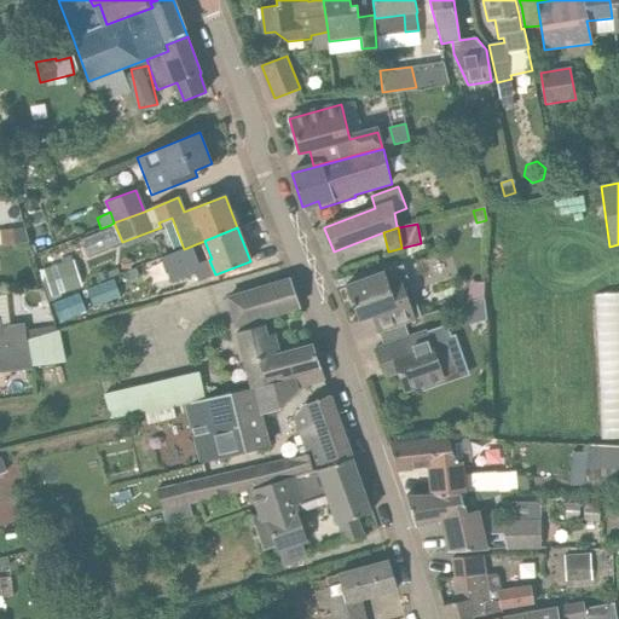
[(45,270),(53,296),(82,288),(74,260),(45,270)]
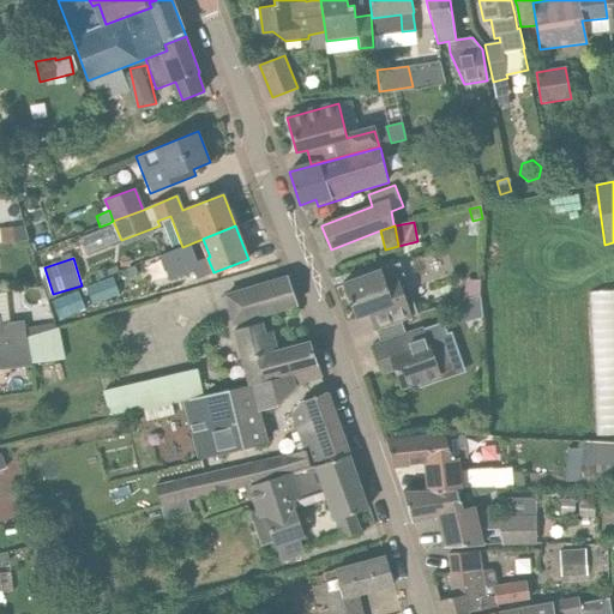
[(375,329),(378,337),(404,327),(401,320),(419,313),(399,263),(343,283),(356,319),(369,314),(374,330),(375,329)]
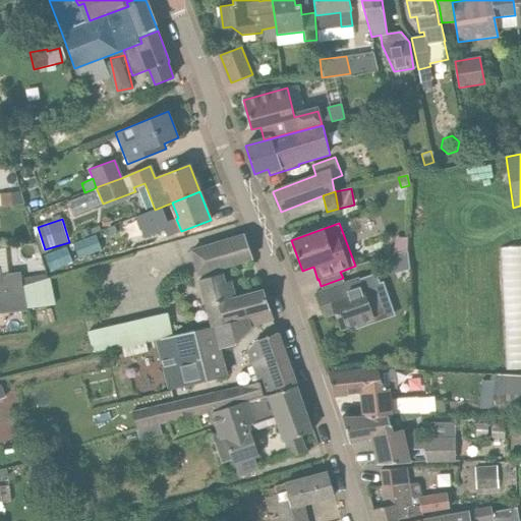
[(80,252),(103,247),(100,234),(77,239),(80,252)]
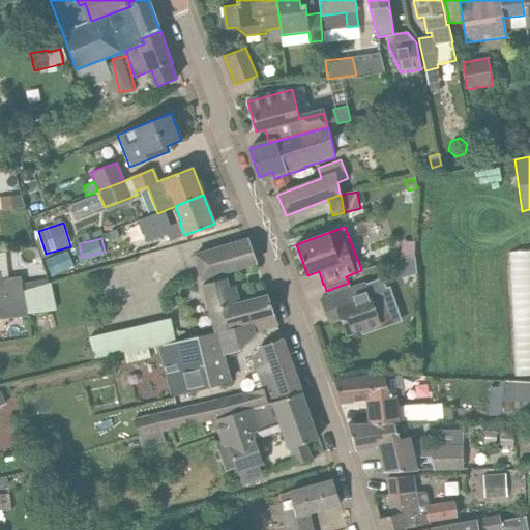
[(194,256),(200,280),(257,263),(248,239),(194,256)]
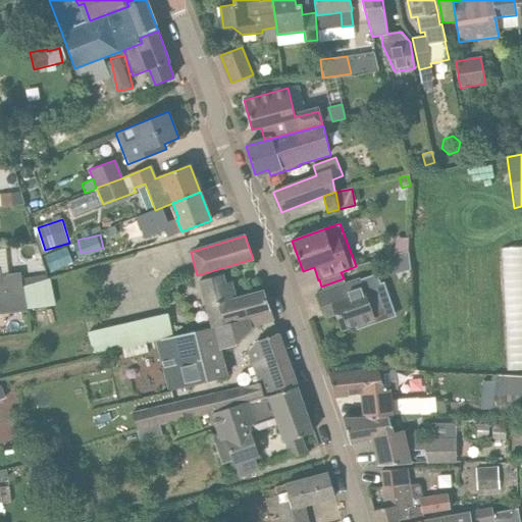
[(521,242),(505,243),(510,367),(521,366),(521,242)]
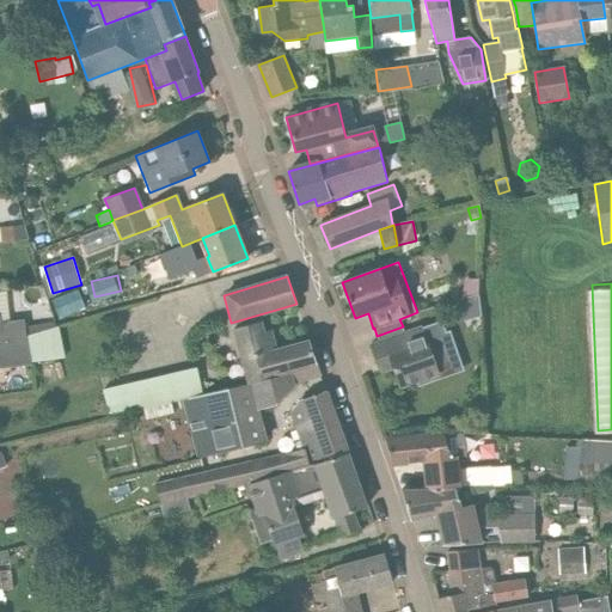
[(457,299),(464,322),(481,316),(478,294),(457,299)]
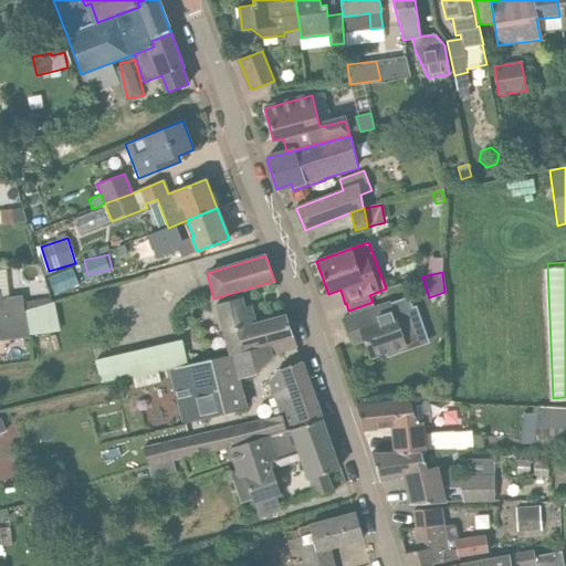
[(0,318),(23,316),(22,311),(42,306),(35,306),(33,294),(22,294),(0,299),(0,295),(0,318)]
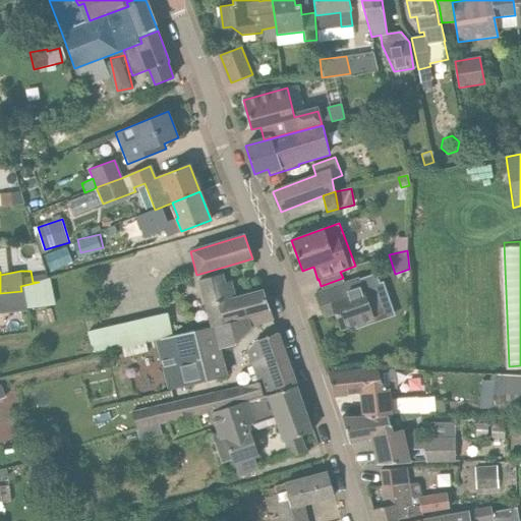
[(197,280),(211,327),(271,311),(264,290),(236,298),(231,280),(225,282),(222,273),(197,280)]
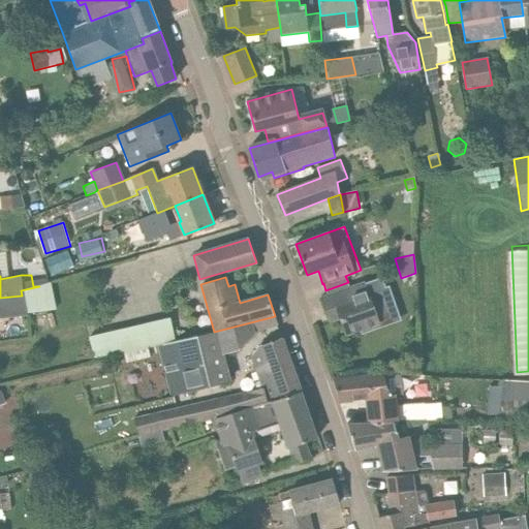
[(325,290),(328,296),(321,298),(327,312),(337,308),(346,335),(379,323),(378,321),(390,316),(376,279),(366,283),(350,288),(348,282),(325,290)]
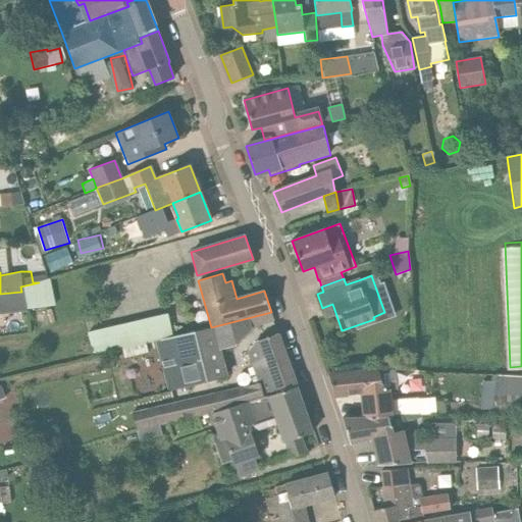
[(0,314),(23,312),(21,292),(0,294),(0,314)]
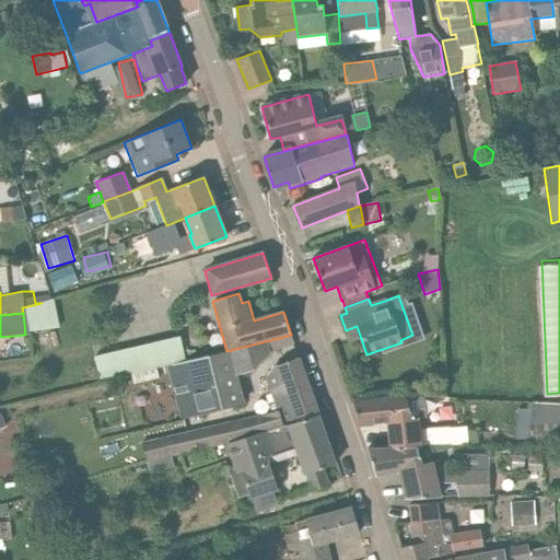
[(103,376),(188,357),(182,330),(96,350),(103,376)]
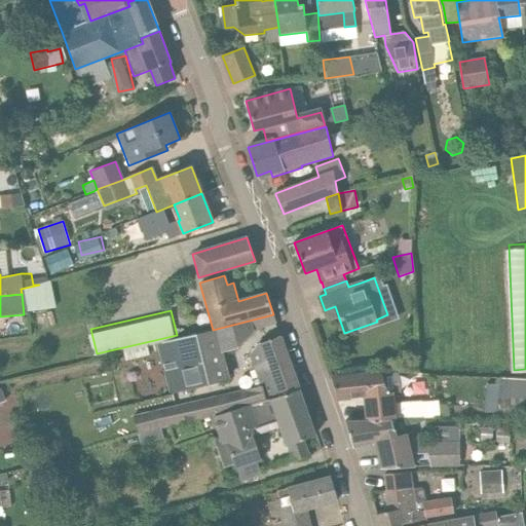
[(273,314),(213,330),(174,339),(156,344),(168,395),(229,378),(222,352),(237,347),(254,331),(276,323),(273,314)]
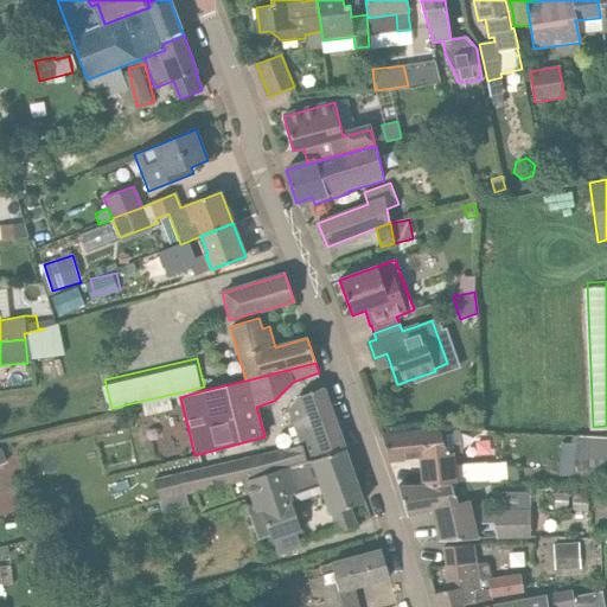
[(212,487),(344,453),(345,453),(344,449),(346,449),(324,388),(298,397),(286,409),(300,446),(184,473),(155,480),(160,500),(187,493),(212,487)]
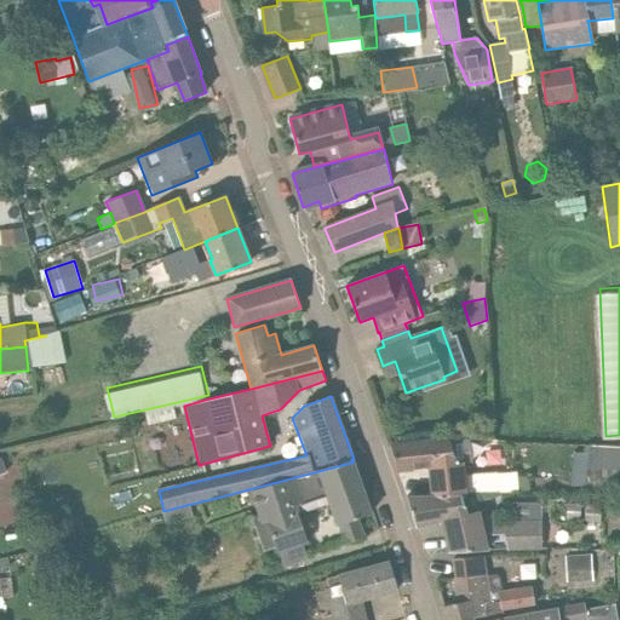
[(466,493),(499,492),(514,492),(517,492),(516,474),(465,477),(464,461),(457,463),(455,455),(453,454),(449,438),(390,445),(399,471),(429,468),(432,495),(432,497),(441,497),(466,493)]
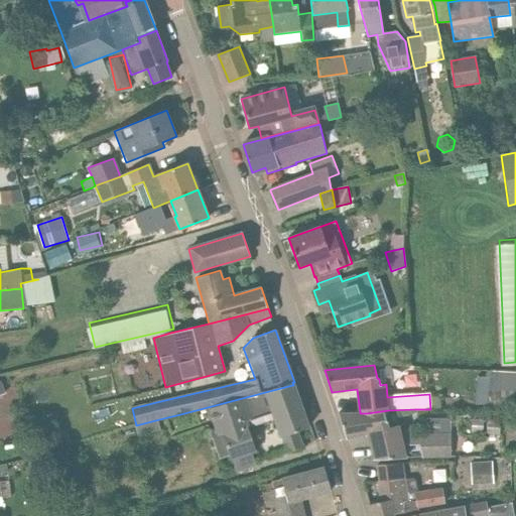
[(501,409),(515,409),(515,372),(490,371),(488,413),(501,414),(501,409)]
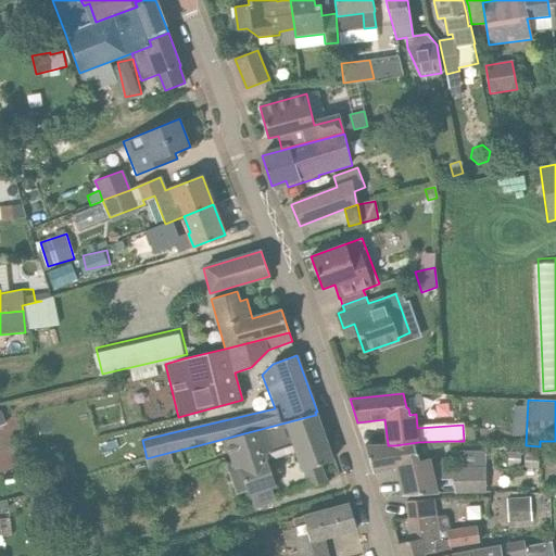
[(525,438),(526,407),(512,406),(510,438),(525,438)]
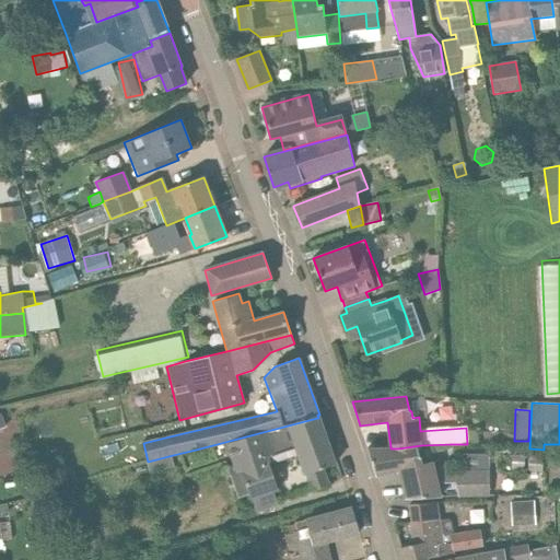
[(313,491),(328,486),(323,468),(335,464),(318,418),(317,418),(196,450),(226,443),(236,470),(240,468),(252,500),(253,499),(257,513),(278,505),(273,491),(278,490),(269,465),(299,455),(305,474),(306,474),(313,491)]
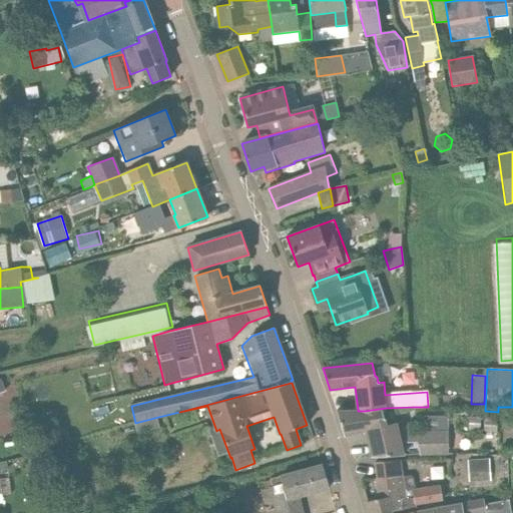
[(391,435),(401,435),(397,423),(400,422),(398,415),(414,412),(413,410),(415,410),(415,413),(425,413),(425,407),(413,407),(386,408),(365,411),(358,411),(358,410),(337,411),(344,435),(366,430),(388,426),(391,435)]
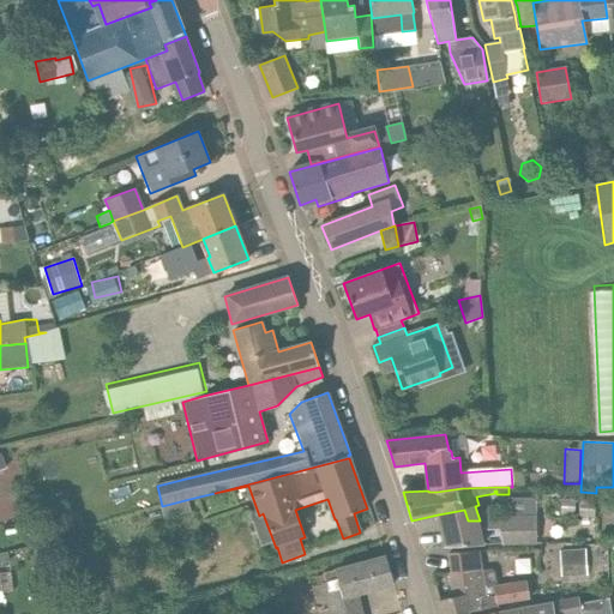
[(191,512),(187,499),(162,506),(164,519),(191,512)]
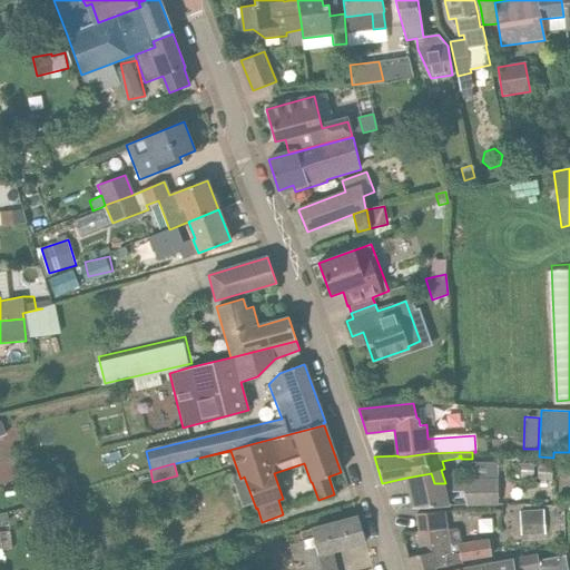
[(533,479),(533,463),(521,463),(521,479),(533,479)]
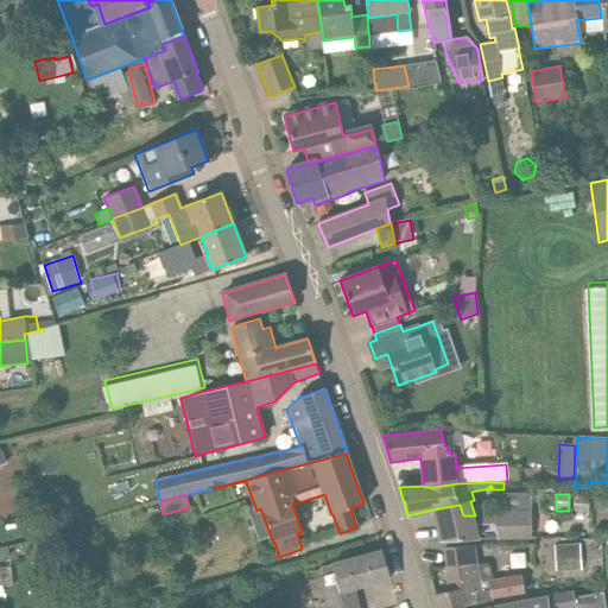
[(589,513),(589,494),(572,494),(572,513),(589,513)]
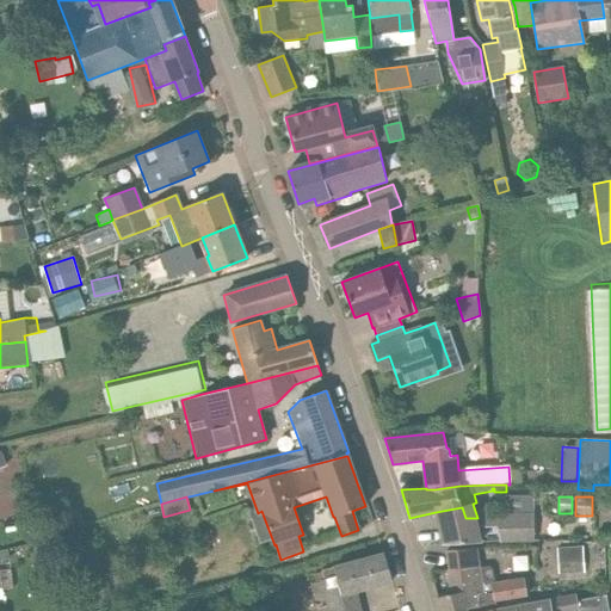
[(477,518),(466,518),(462,507),(436,512),(443,544),(481,542),(477,529),(497,528),(500,541),(534,541),(532,514),(477,518)]
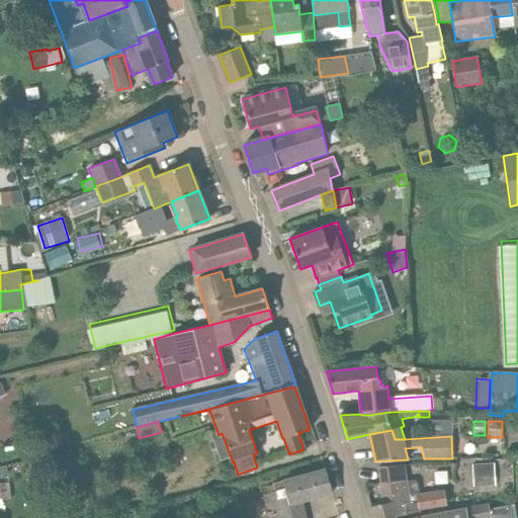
[(495,486),(493,463),(472,464),(473,487),(495,486)]
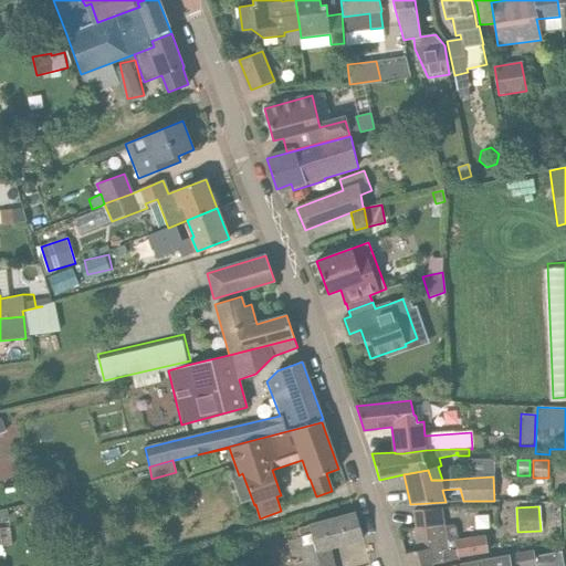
[(10,507),(2,511),(6,520),(13,517),(10,507)]
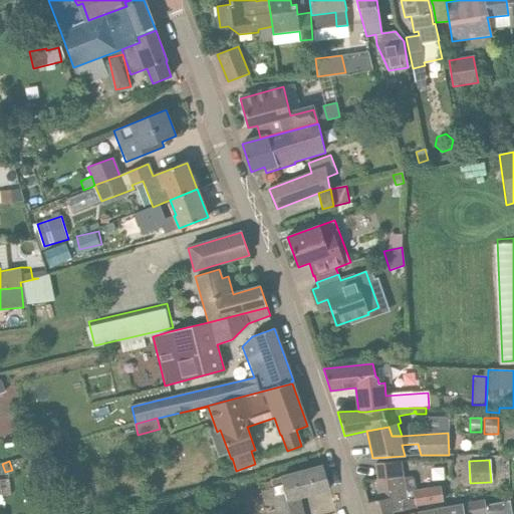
[(375,464),(377,479),(404,477),(402,461),(375,464)]
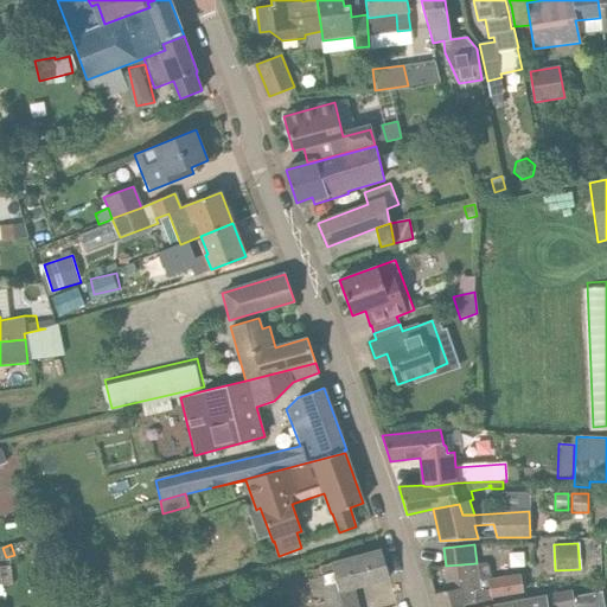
[(389,576),(382,551),(331,566),(331,564),(319,567),(321,575),(317,577),(307,580),(314,606),(356,606),(351,588),(389,576)]
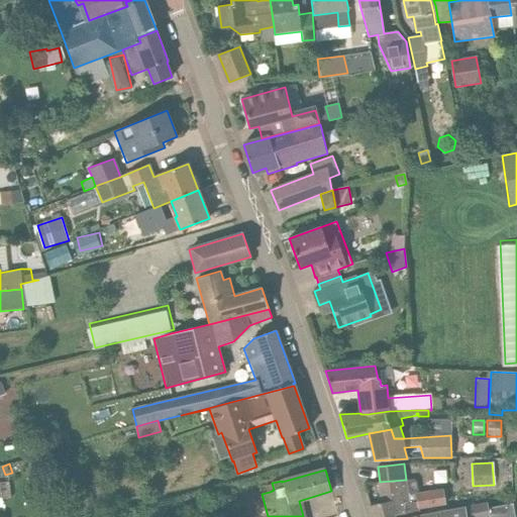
[(379,483),(379,486),(381,503),(370,505),(373,516),(394,516),(395,516),(405,513),(404,503),(408,503),(406,480),(380,482),(379,483)]
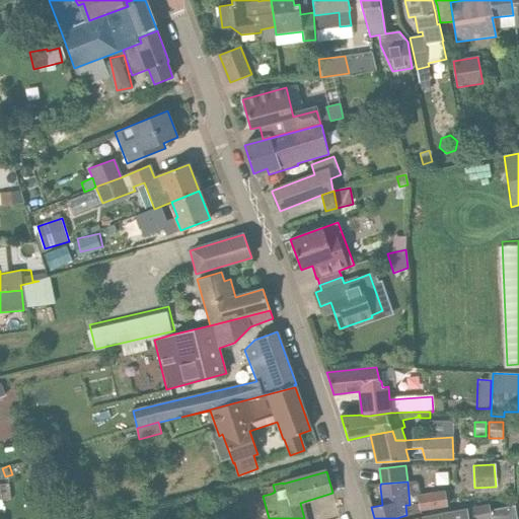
[(417,497),(418,512),(421,511),(447,507),(445,491),(416,495),(417,497)]
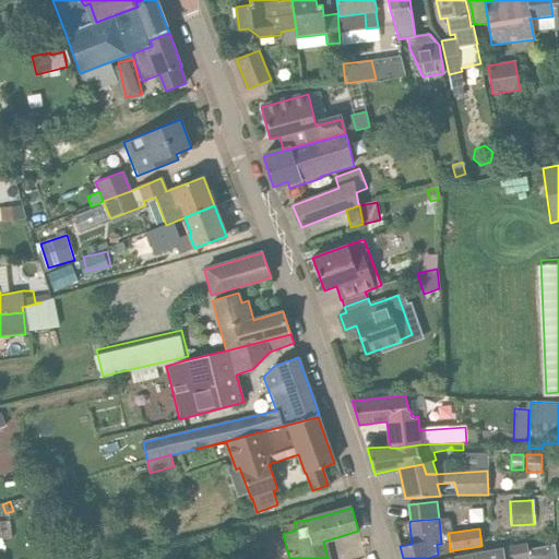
[(454,556),(451,557),(450,558),(528,558),(526,544),(454,556)]
